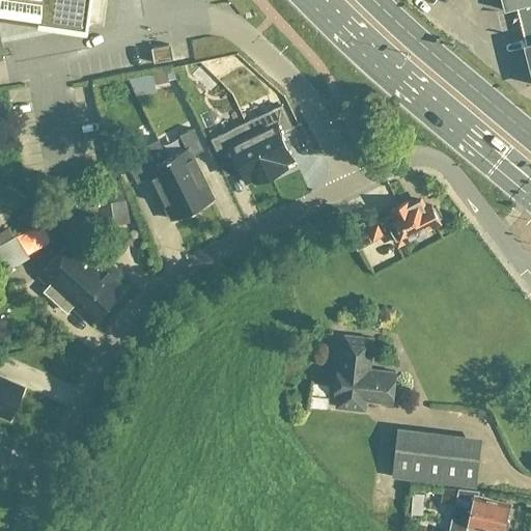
[(22,21),(22,19),(34,21),(34,24),(83,31),(87,0),(0,0),(0,16),(7,17),(7,19),(7,20),(8,21),(8,23),(9,24),(11,24),(12,25),(15,25),(16,25),(18,25),(19,24),(20,23),(21,22),(22,21)]
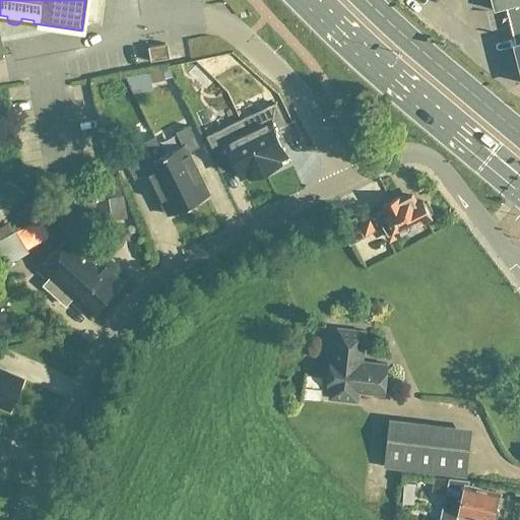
[(519,0),(490,0),(494,13),(506,10),(519,63),(519,0)]
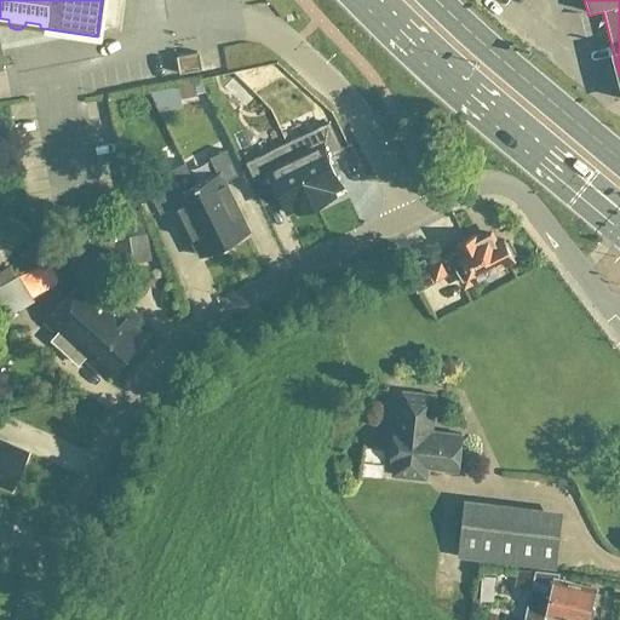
[(200,70),(197,55),(184,57),(179,58),(176,59),(178,75),(200,70)]
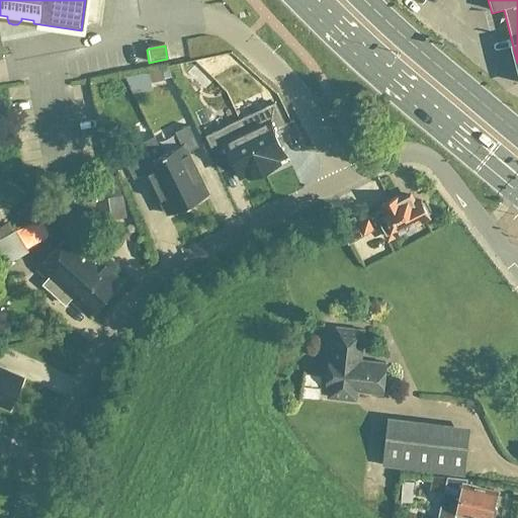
[(274,105),(240,121),(264,173),(279,166),(277,162),(286,158),(274,132),(284,126),(274,105)]
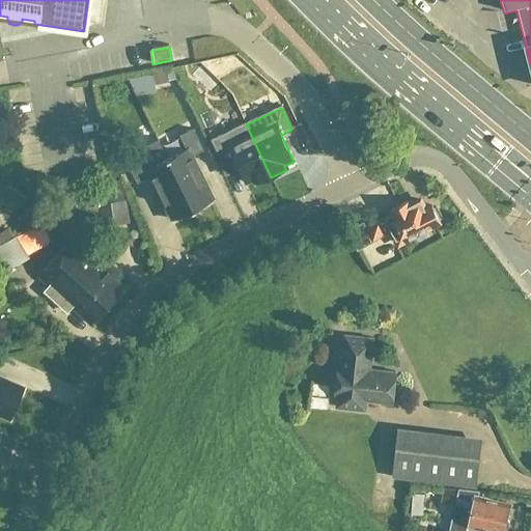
[(271,177),(246,124),(210,141),(221,164),(232,159),(245,185),(253,180),(255,185),(271,177)]
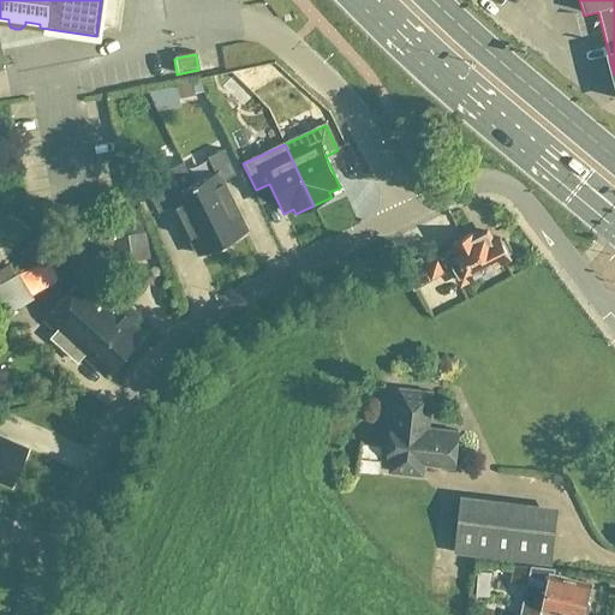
[(214,174),(191,185),(221,245),(245,233),(242,227),(220,184),(234,177),(221,151),(206,159),(214,174)]
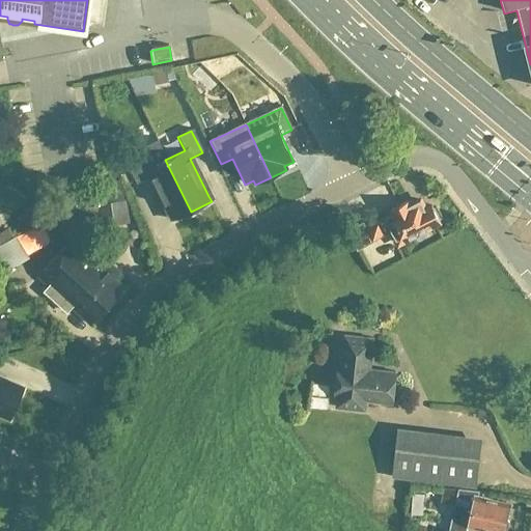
[(171,222),(191,212),(165,160),(146,169),(140,157),(124,164),(136,186),(149,178),(171,222)]
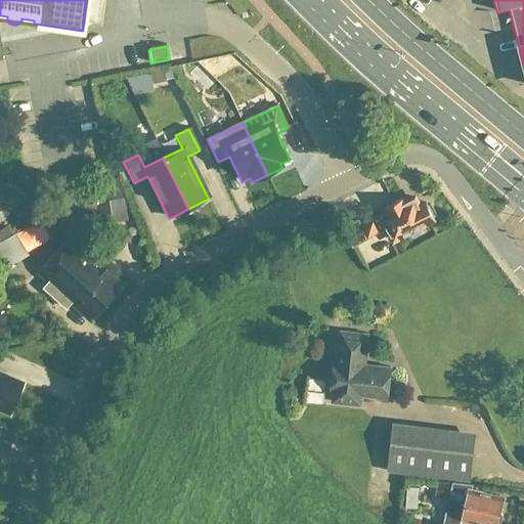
[(108,199),(96,201),(99,222),(112,221),(108,199)]
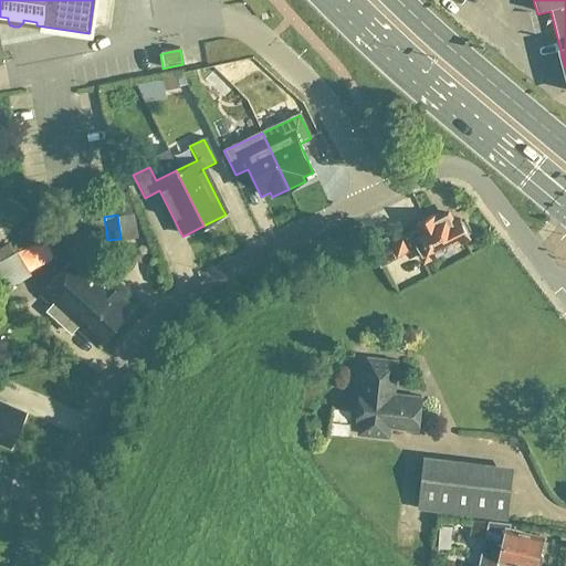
[(464,223),(462,224),(460,221),(452,224),(448,215),(438,220),(435,215),(416,224),(419,230),(410,234),(404,238),(410,251),(417,248),(423,261),(469,239),(467,234),(470,233),(464,223)]
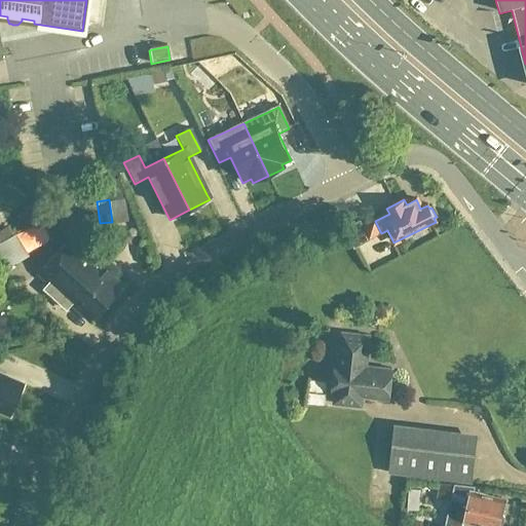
[(113,201),(114,216),(127,215),(125,200),(113,201)]
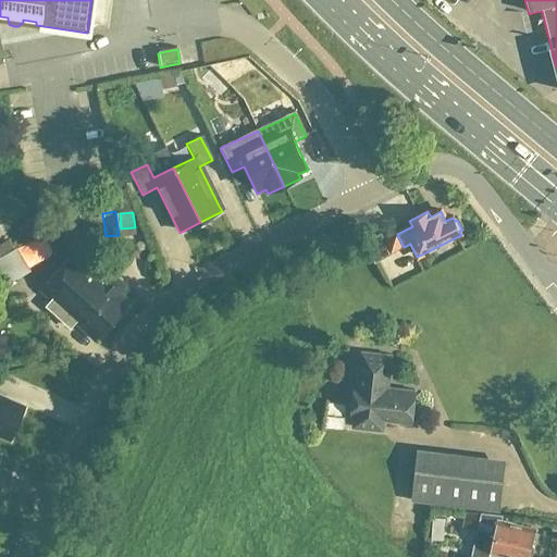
[(396,233),(383,240),(391,256),(404,248),(404,247),(397,234),(396,233)]
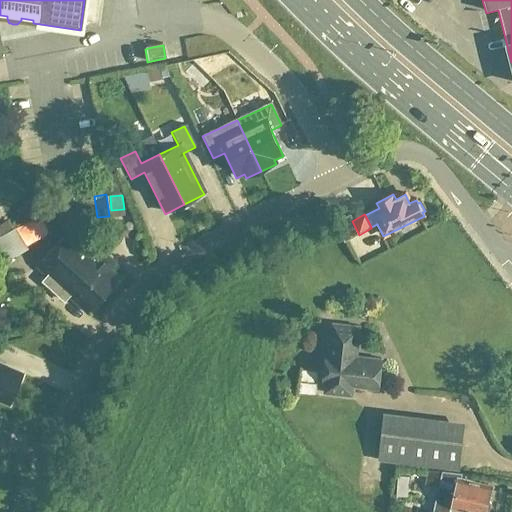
[(0,265),(27,250),(14,229),(0,238),(0,265)]
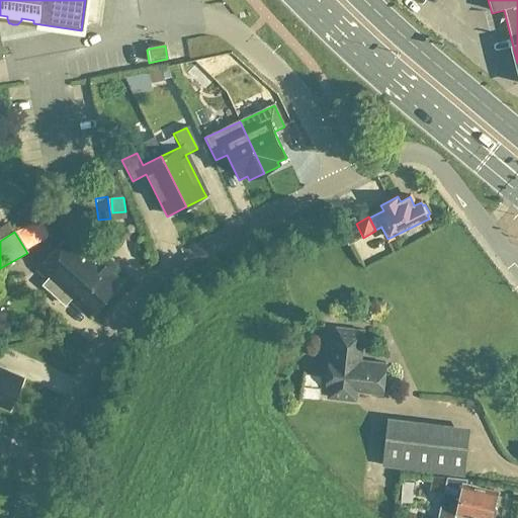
[(62,296),(95,260),(68,235),(35,271),(47,282),(42,286),(64,307),(68,301),(62,296)]
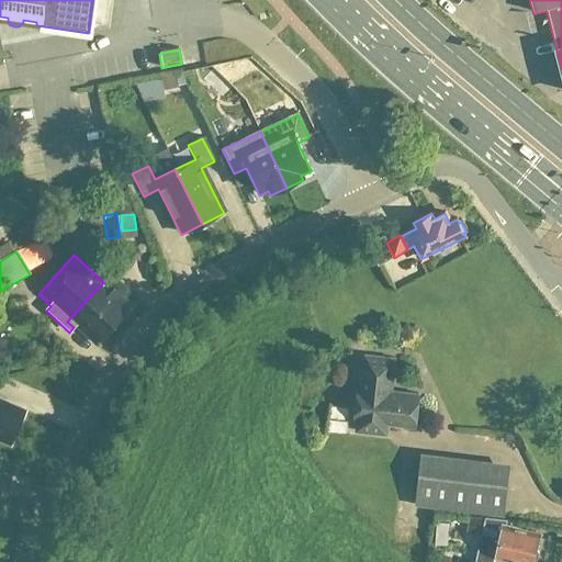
[(107,279),(103,282),(67,322),(74,327),(93,345),(130,306),(119,296),(122,293),(122,288),(113,279),(107,279)]
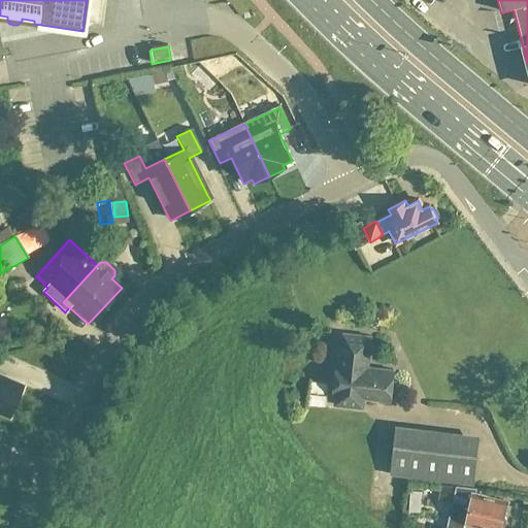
[(341,335),(338,365),(367,369),(370,338),(341,335)]
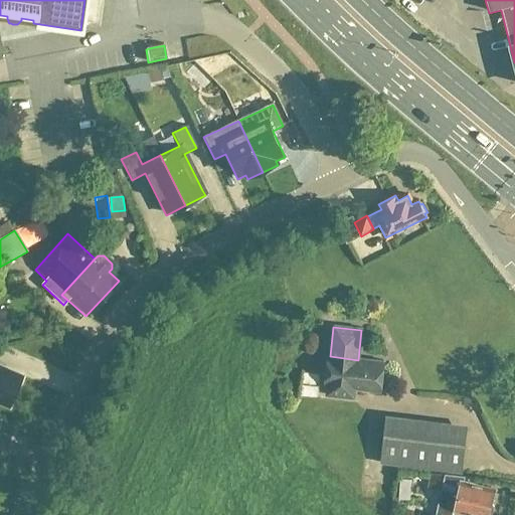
[(354,390),(379,393),(383,362),(358,360),(330,356),(328,356),(324,386),(326,387),(325,396),(353,399),(354,390)]
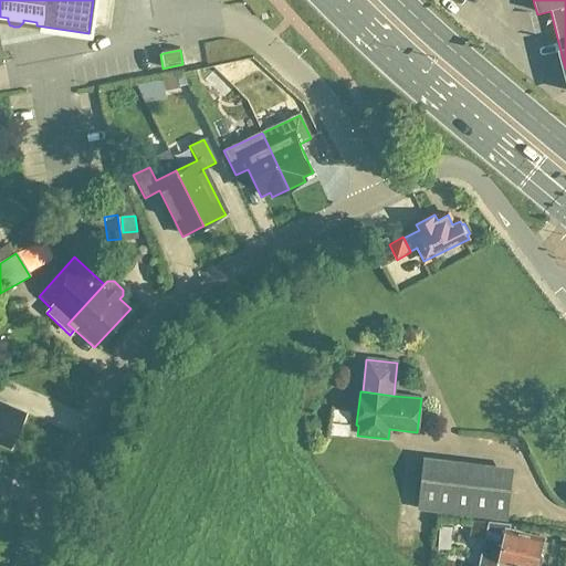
[(0,405),(0,443),(8,447),(22,415),(0,405)]
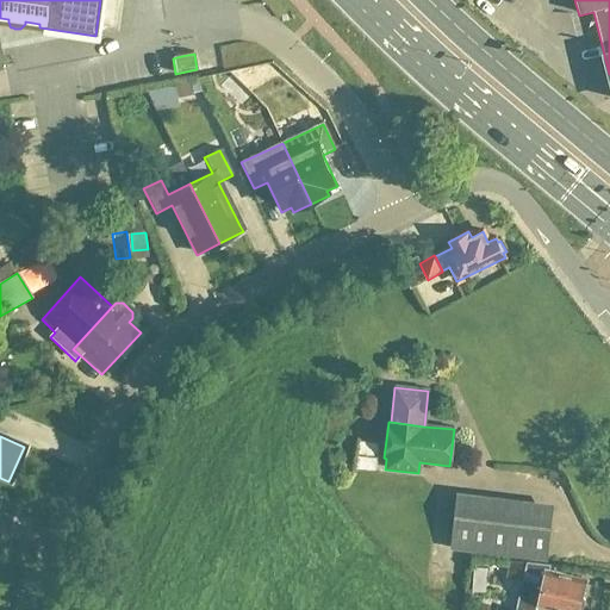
[(553,511),(456,500),(450,549),(547,561),(553,511)]
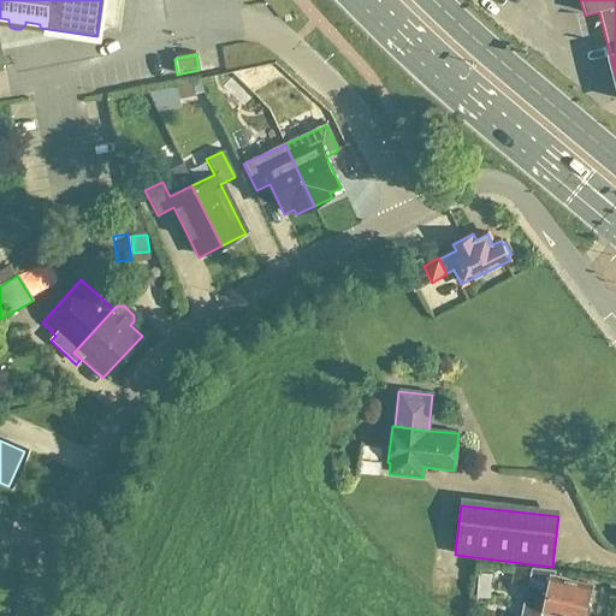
[(532,570),(522,615),(542,615),(543,612),(558,615),(584,615),(590,588),(566,584),(567,581),(554,578),(555,574),(532,570)]
